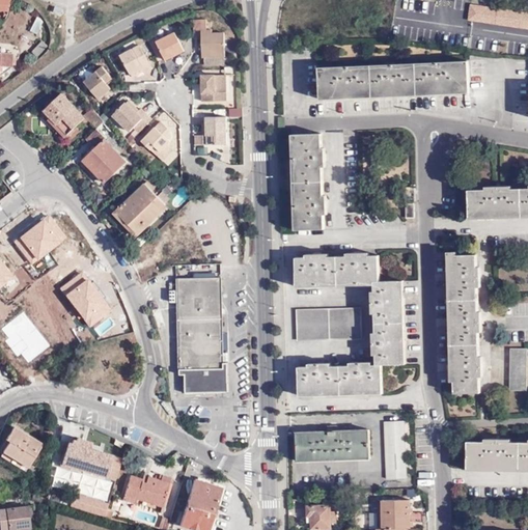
[(527,28),(527,9),(466,2),(464,20),(527,28)]
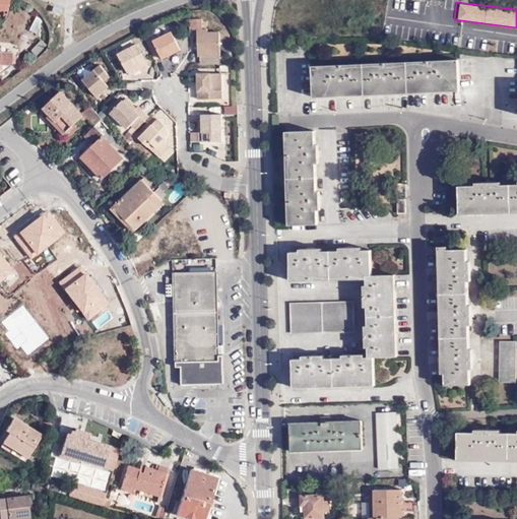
[(199,18),(188,19),(188,30),(194,29),(195,56),(198,56),(215,56),(217,56),(217,33),(205,33),(204,29),(199,29),(199,18)]
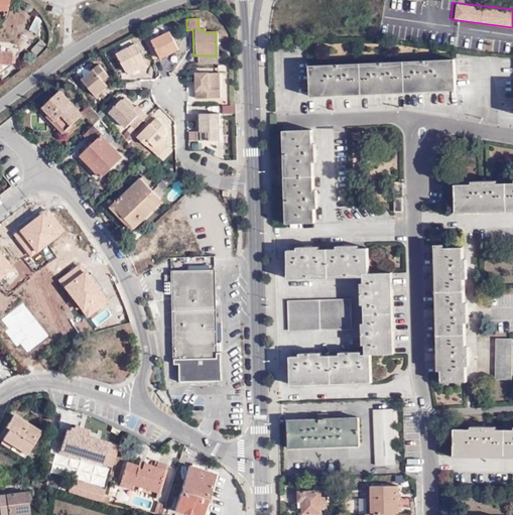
[(166,28),(168,32),(150,40),(159,59),(176,50),(171,39),(178,35),(173,25),(166,28)]
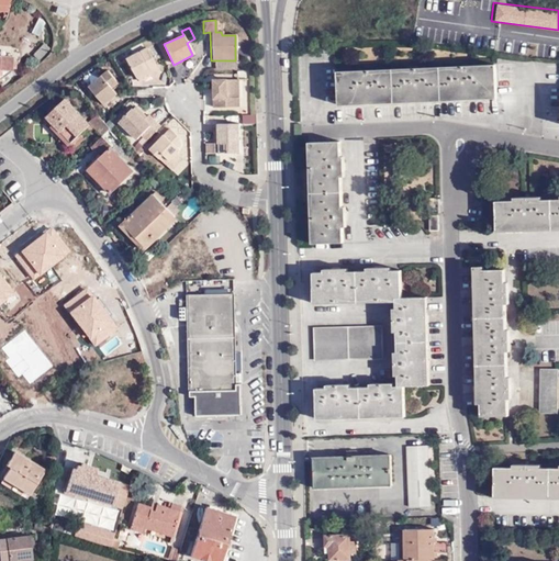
[(135,77),(142,74),(147,70),(149,74),(151,76),(158,71),(145,47),(125,58),(135,77)]
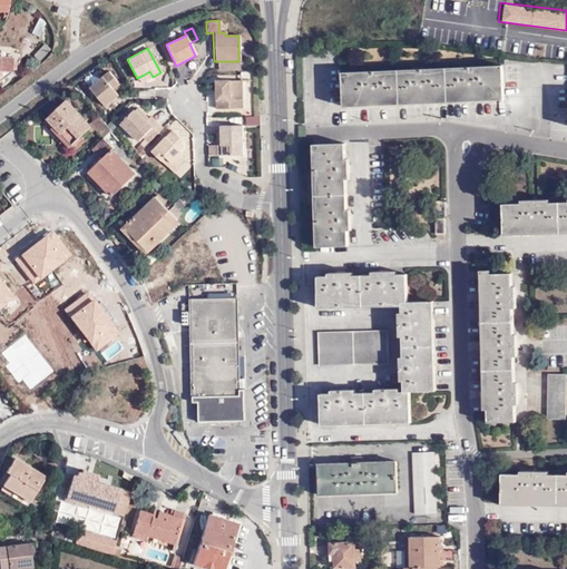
[(10,59),(0,58),(0,77),(9,70),(10,59)]
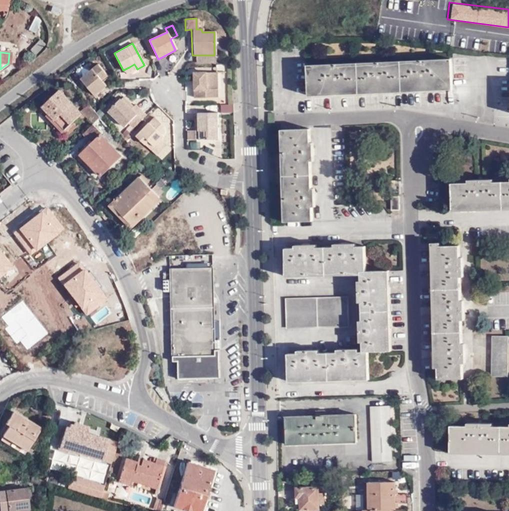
[(306,92),(450,85),(449,61),(305,67),(306,92)]
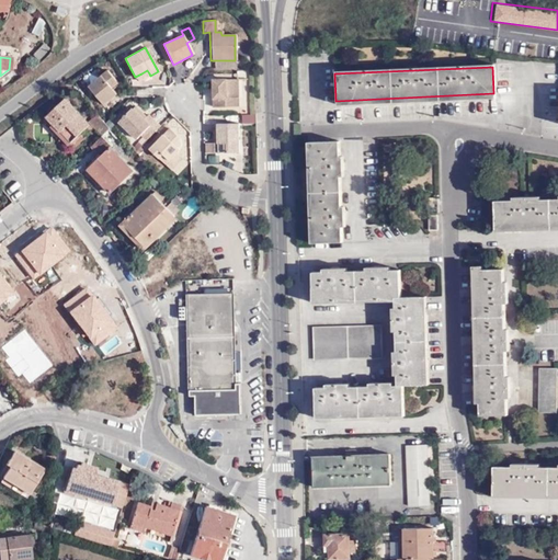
[(115,83),(105,71),(86,87),(101,105),(114,94),(109,89),(115,83)]
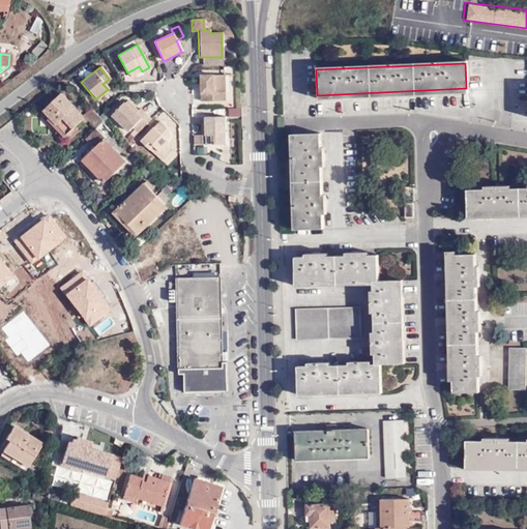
[(200,76),(200,86),(202,86),(202,92),(200,92),(200,100),(223,101),(223,76),(200,76)]
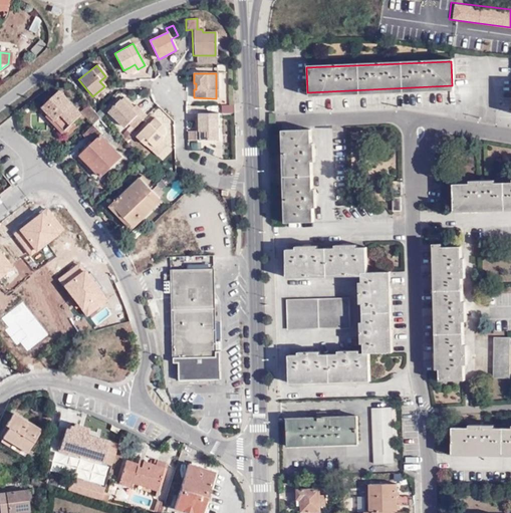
[(81,112),(79,111),(58,89),(40,105),(46,112),(62,130),(81,112)]
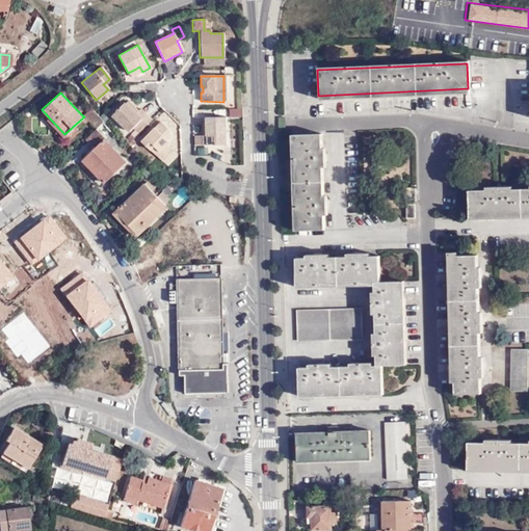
[(126,100),(124,103),(134,112),(136,110),(126,100)]
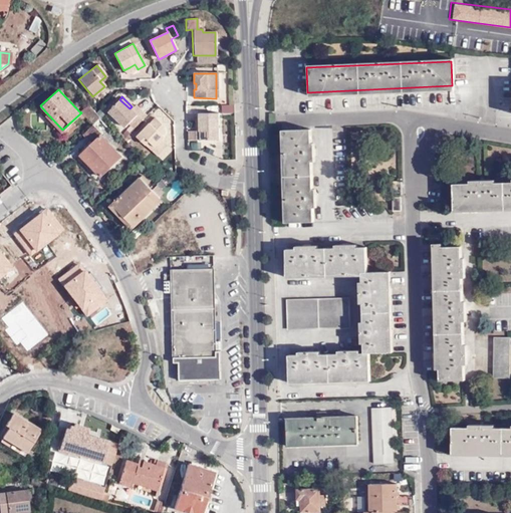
[(122,126),(130,119),(139,110),(134,105),(132,106),(130,108),(119,99),(119,98),(106,111),(122,126)]
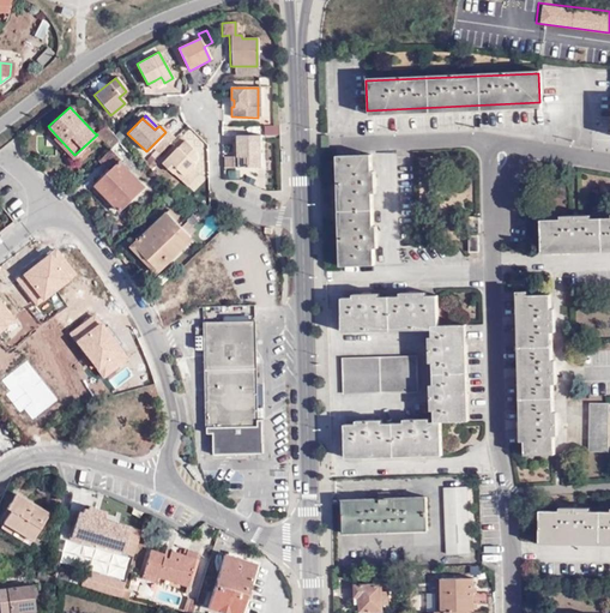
[(118,140),(104,125),(95,133),(97,134),(109,148),(113,145),(118,140)]
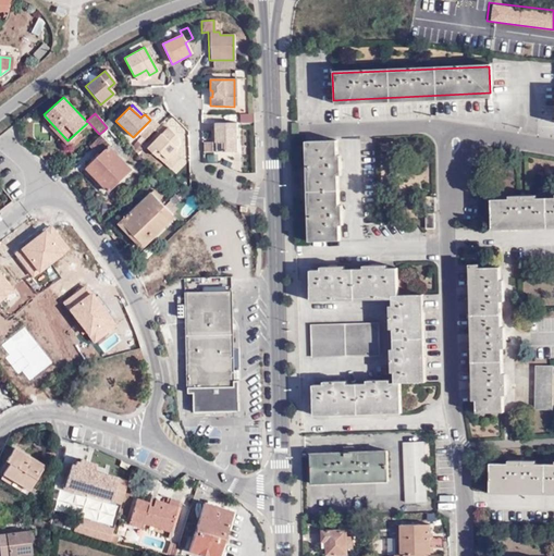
[(50,122),(44,114),(41,116),(48,125),(50,122)]
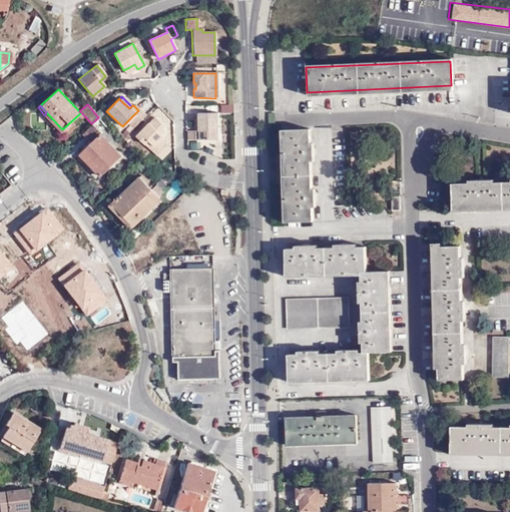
[(138,110),(129,119),(126,122),(131,127),(143,114),(138,110)]
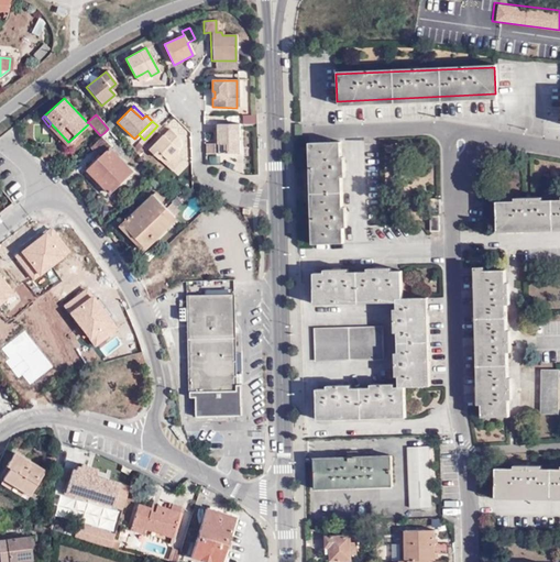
[(66,145),(68,142),(51,123),(48,127),(66,145)]
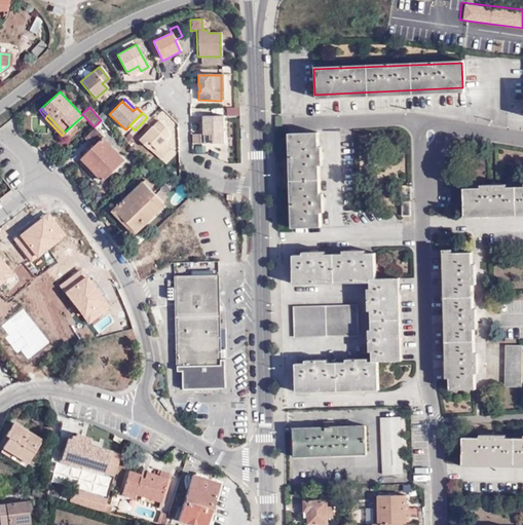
[(201,126),(202,144),(221,144),(222,116),(198,116),(198,126),(201,126)]
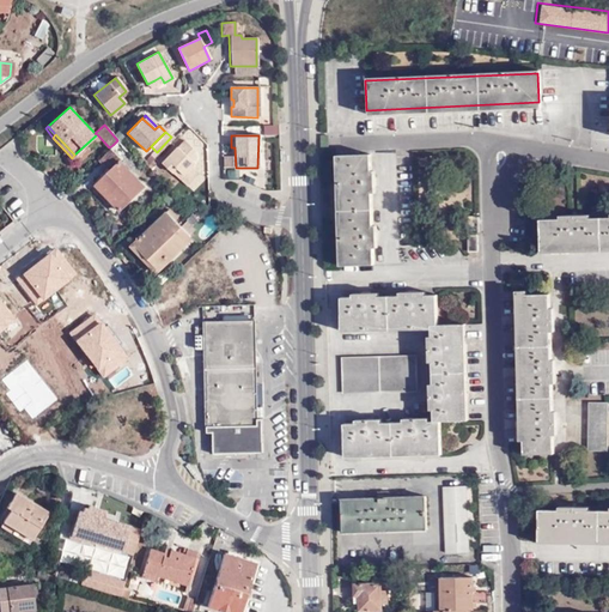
[(36,151),(49,151),(50,138),(37,137),(36,151)]
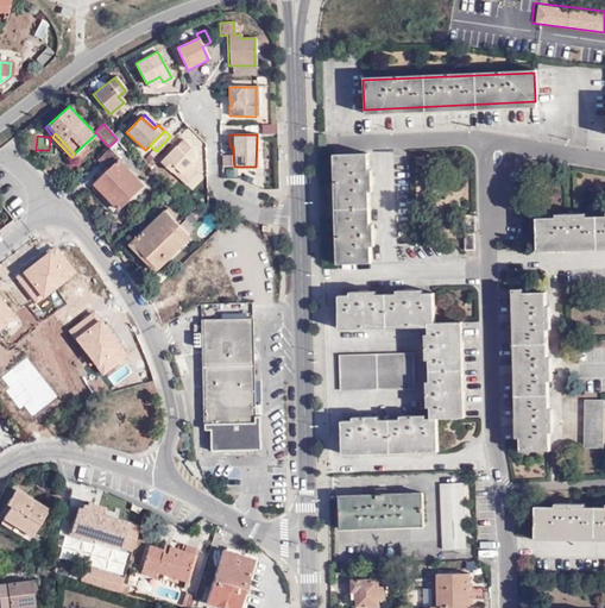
[(161,163),(171,173),(175,168),(182,175),(191,165),(193,163),(190,162),(187,157),(189,155),(193,151),(182,140),(161,163)]
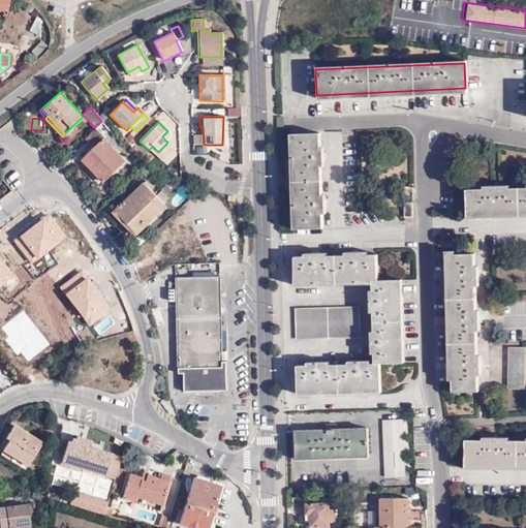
[(93,128),(101,138),(105,134),(97,125),(94,127),(93,128)]
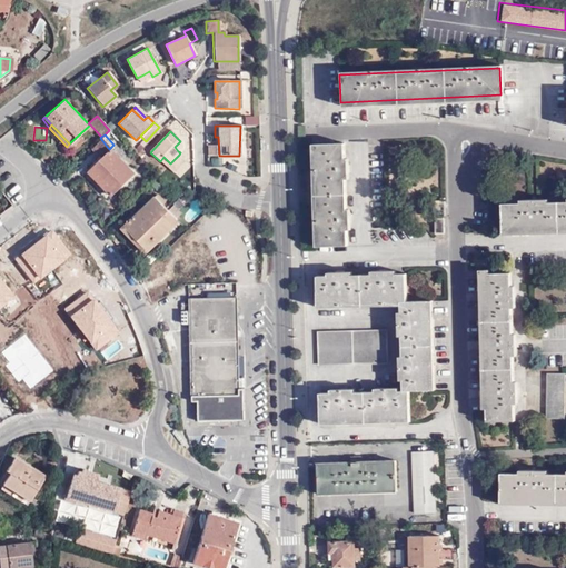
[(100,138),(90,149),(99,159),(87,170),(110,195),(133,173),(109,149),(100,138)]
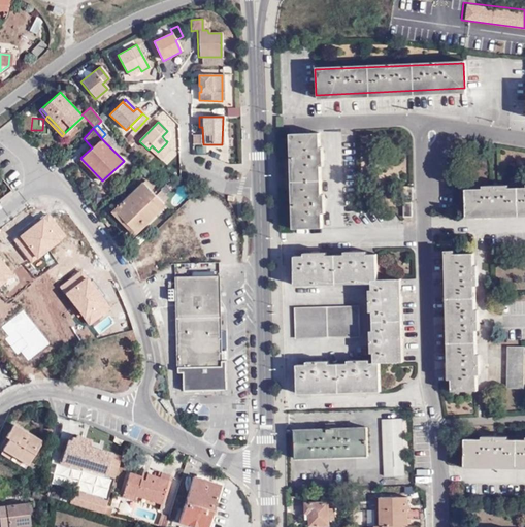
[(317,132),(288,134),(291,228),(320,227),(317,132)]
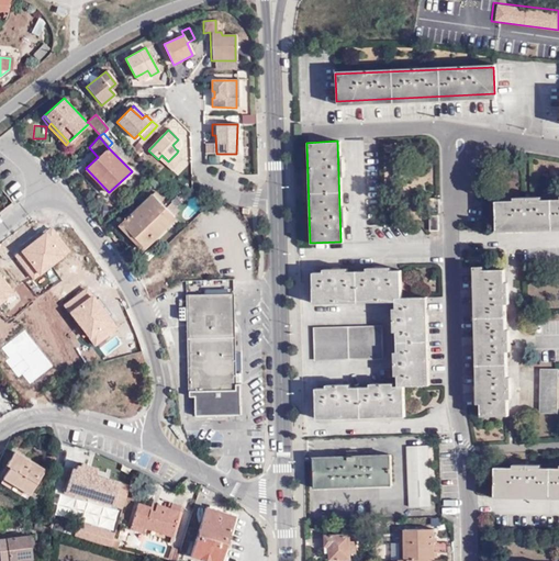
[(136,143),(131,149),(134,154),(141,147),(136,143)]
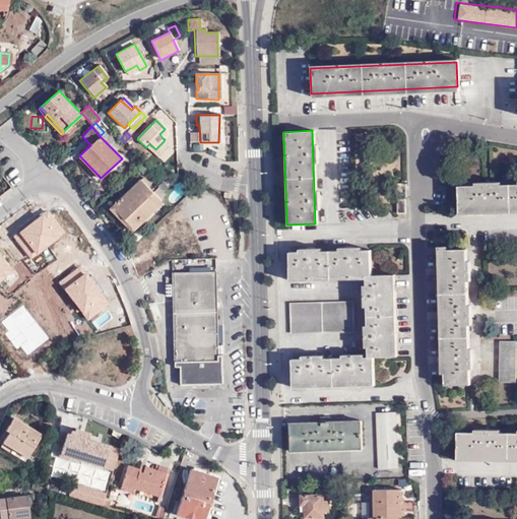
[(149,143),(146,147),(157,158),(169,146),(164,141),(155,149),(149,143)]
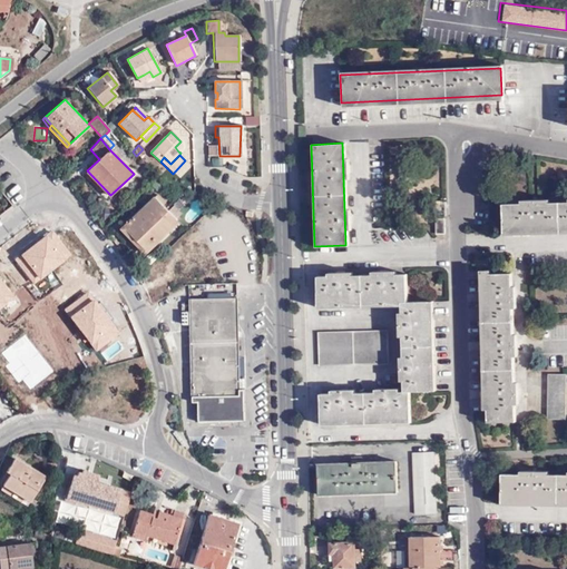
[(154,196),(124,225),(144,247),(174,218),(174,217),(166,208),(160,203),(154,196)]
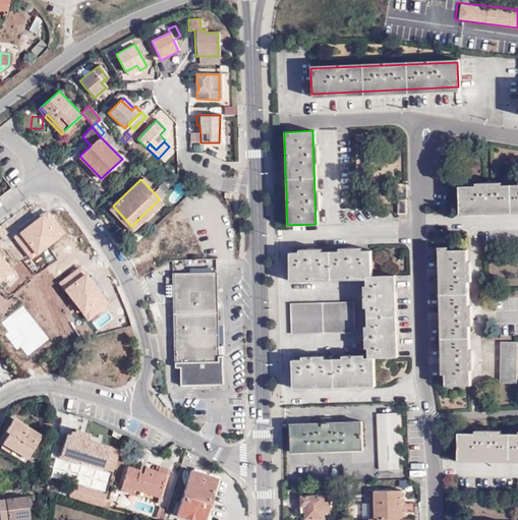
[(458,212),(517,210),(517,184),(458,186),(458,212)]
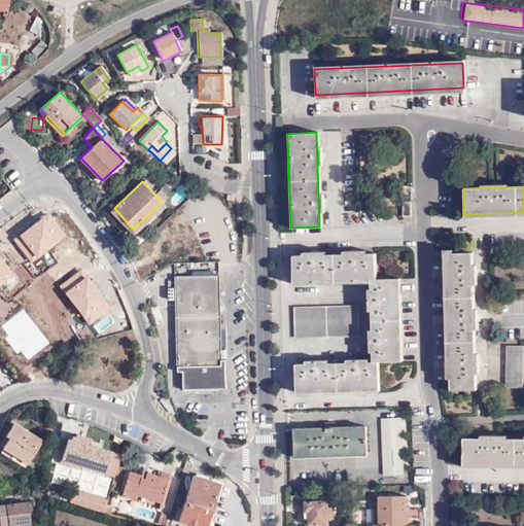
[(158,189),(153,193),(161,201),(165,197),(158,189)]
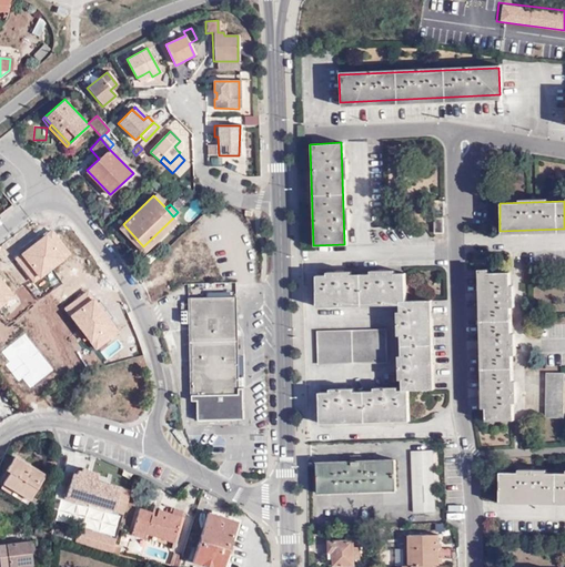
[(143,246),(123,224),(119,228),(141,251),(145,252),(178,222),(173,218),(143,246)]
